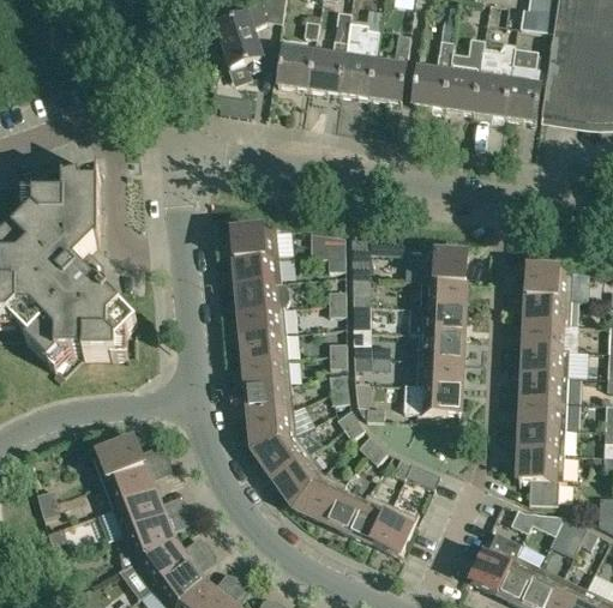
[(263,56),(264,56),(254,26),(266,20),(281,22),(283,1),(283,0),(257,0),(246,4),(250,12),(216,23),(230,67),(247,62),(248,67),(253,70),(262,66),(264,61),(263,56)]
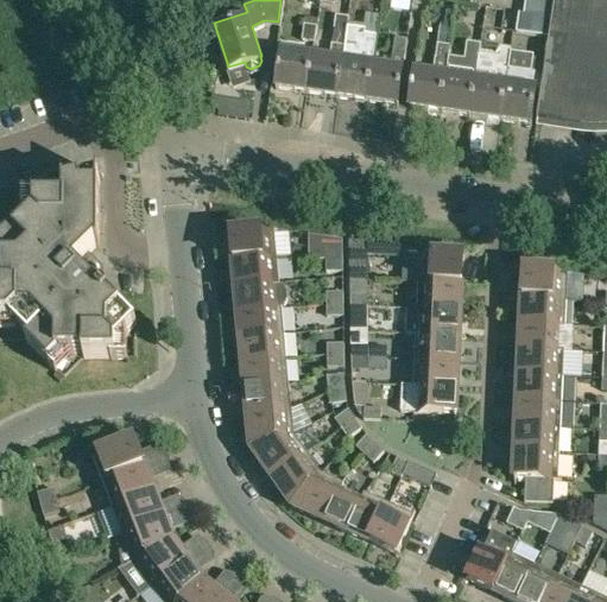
[(526,12),(554,16),(556,2),(537,0),(528,0),(526,12)]
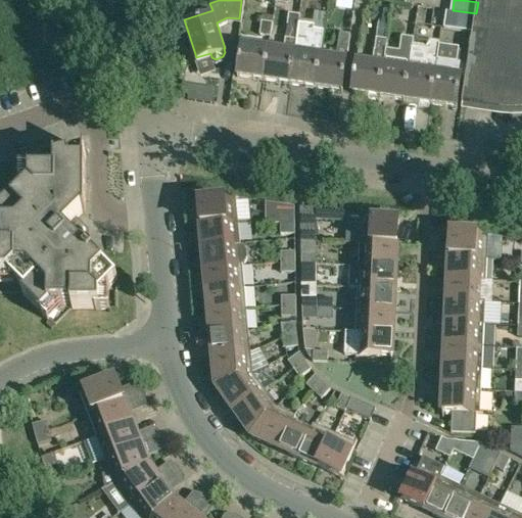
[(478,0),(478,2),(476,13),(465,91),(489,94),(488,102),(501,104),(512,105),(521,104),(521,0),(478,0)]
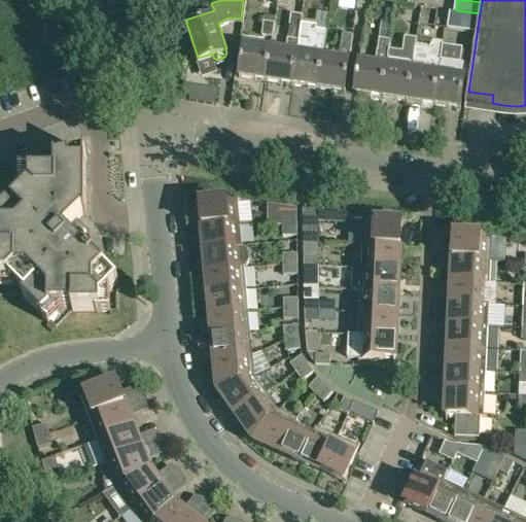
[(285,46),(271,44),(266,76),(290,79),(294,47),(300,18),(301,10),(290,9),(285,46)]
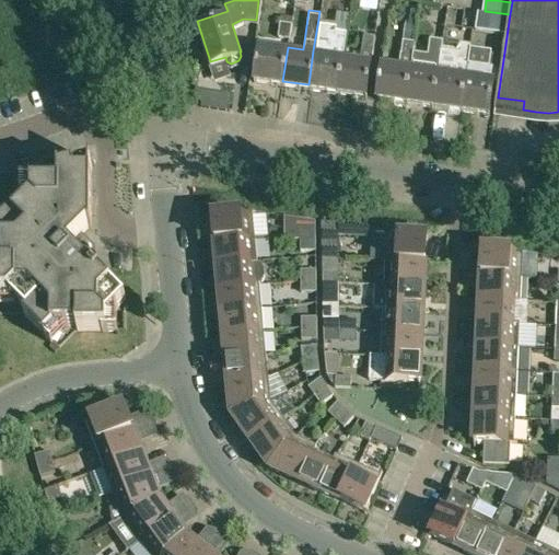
[(279,19),(277,34),(289,35),(291,21),(279,19)]
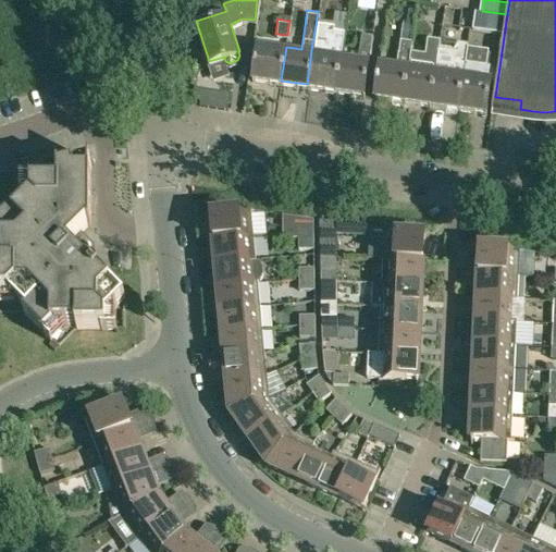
[(324,87),(336,88),(342,54),(345,27),(334,25),(335,21),(317,19),(311,50),(307,84),(324,87)]
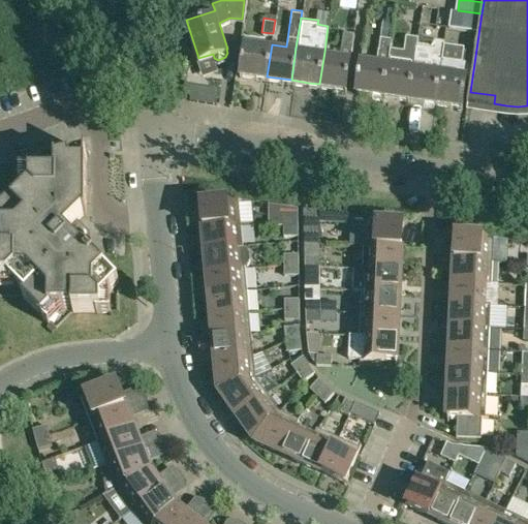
[(390,35),(392,20),(381,19),(379,33),(390,35)]
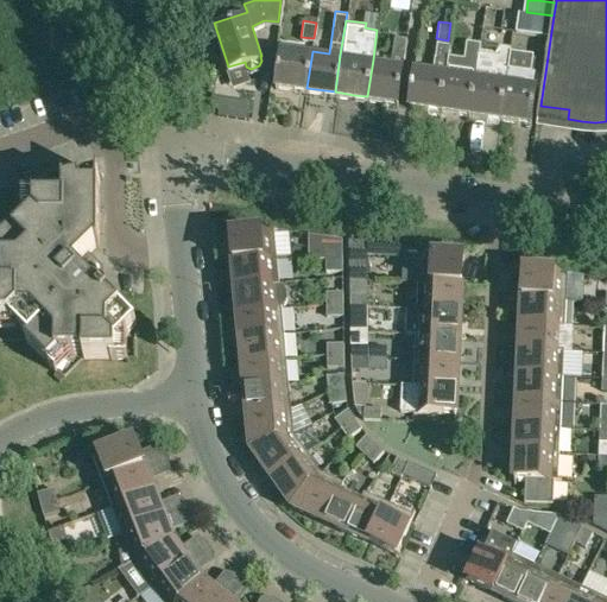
[(392,49),(404,51),(406,36),(394,33),(392,49)]
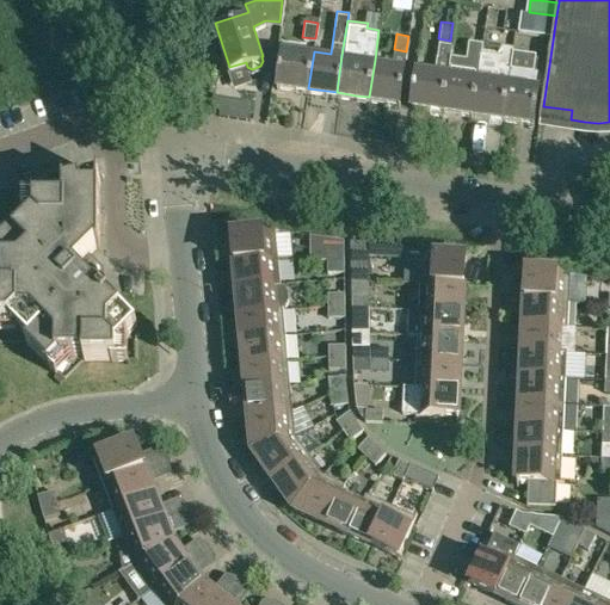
[(451,55),(449,72),(443,109),(474,113),(480,76),(484,50),(480,49),(481,39),(468,38),(466,57),(451,55)]
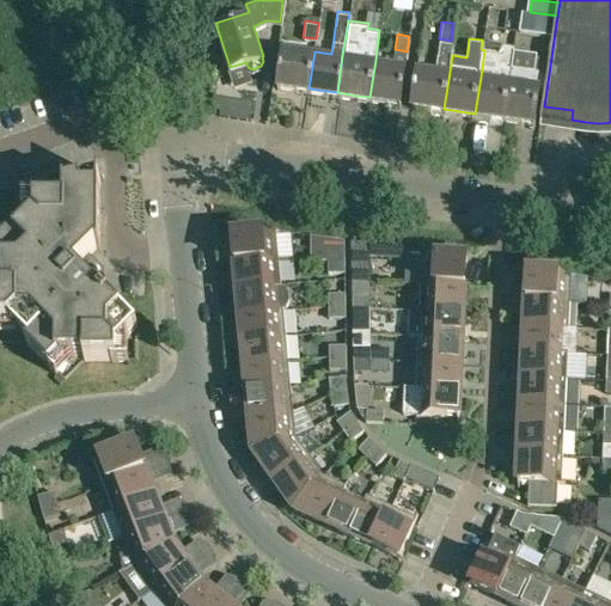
[(431,108),(444,109),(450,72),(452,55),(453,42),(439,41),(435,69),(419,67),(413,104),(431,108)]
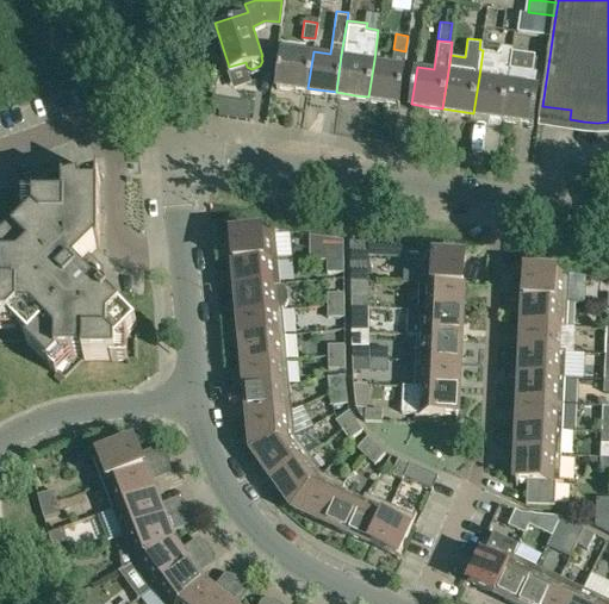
[(483,50),(479,76),(473,113),(503,118),(509,80),(510,66),(514,44),(499,42),(497,51),(483,50)]
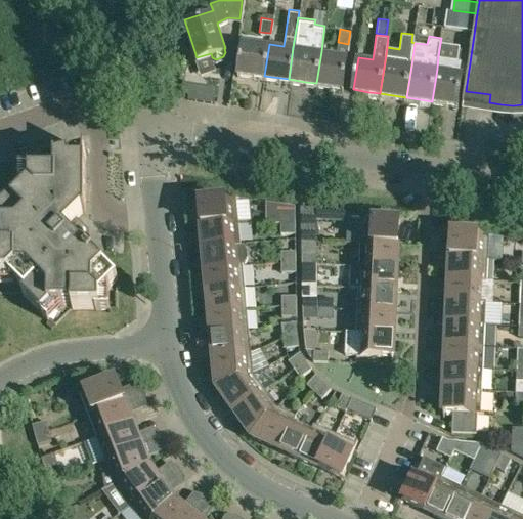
[(238,72),(264,76),(269,44),(244,40),(238,72)]
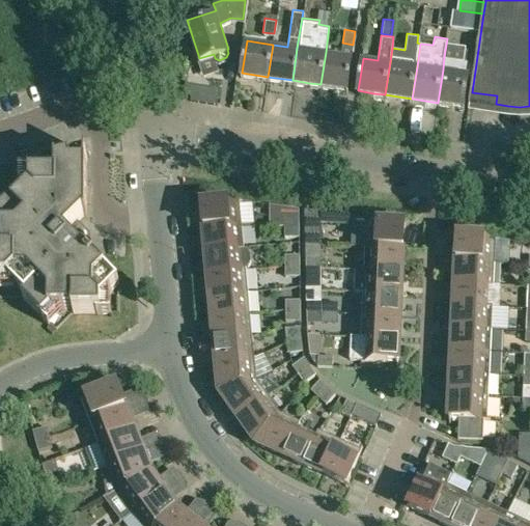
[(476,49),(465,47),(463,59),(472,61),(474,61),(476,49)]
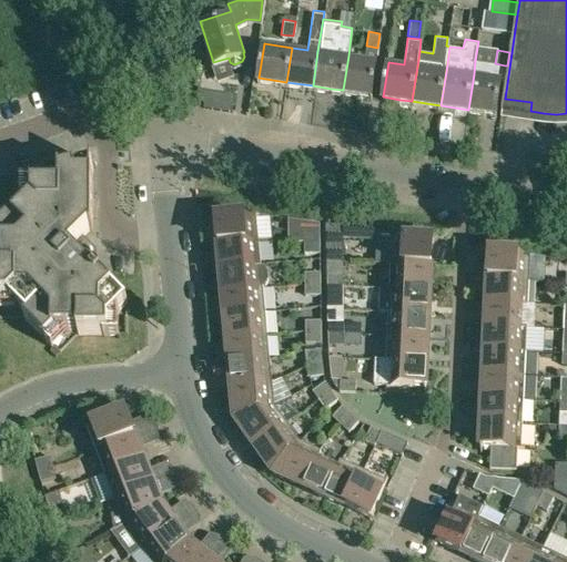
[(348,55),(343,90),(358,93),(364,93),(372,94),(377,60),(376,60),(364,59),(348,55)]
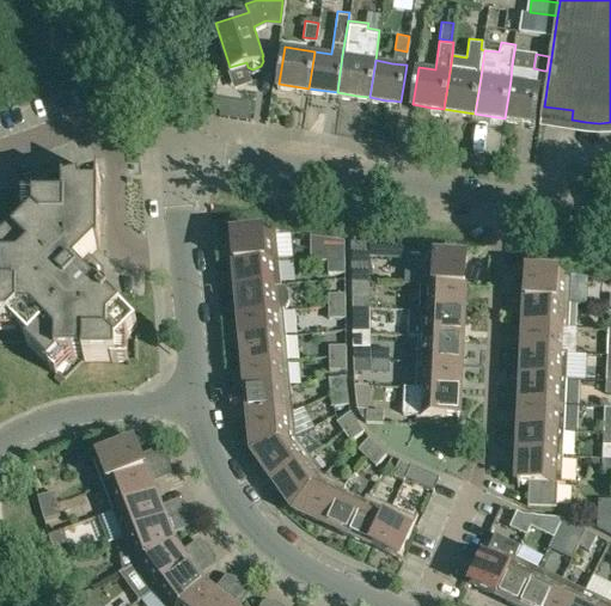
[(512,66),(511,80),(505,118),(537,123),(542,85),(544,71),(533,68),(512,66)]
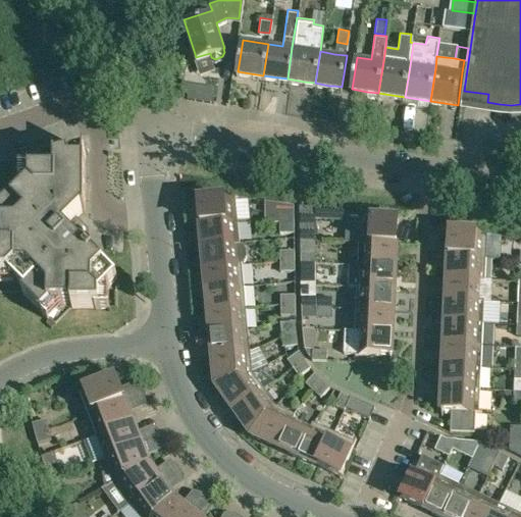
[(99,292),(108,281),(114,275),(82,243),(82,228),(71,216),(83,206),(83,208),(85,208),(85,146),(83,146),(83,148),(55,155),(55,153),(54,153),(54,168),(34,168),(34,167),(19,167),(19,169),(29,169),(29,179),(13,195),(11,193),(0,203),(0,270),(8,271),(23,287),(20,289),(38,305),(37,306),(47,316),(48,315),(42,308),(49,301),(70,300),(71,303),(94,303),(94,304),(108,304),(108,302),(99,302),(99,292)]
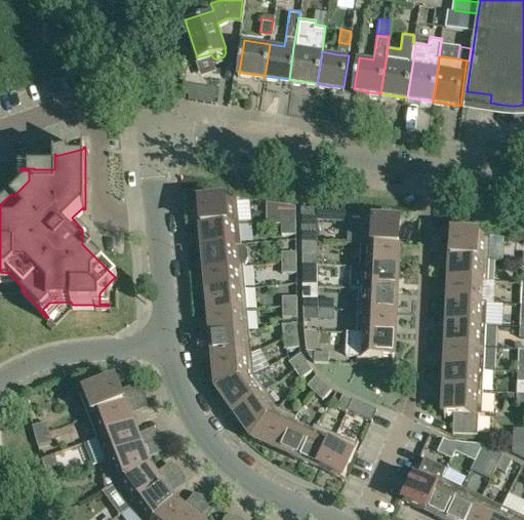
[(198,199),(201,223),(238,218),(236,197),(239,196),(239,195),(200,199),(199,194),(198,194),(198,199)]
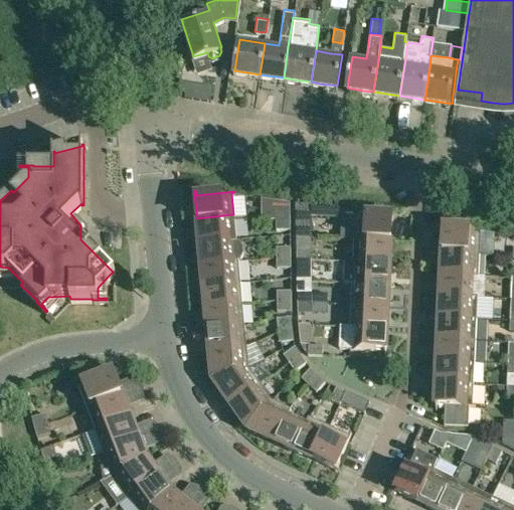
[(310,222),(310,202),(295,200),(296,223),(310,222)]
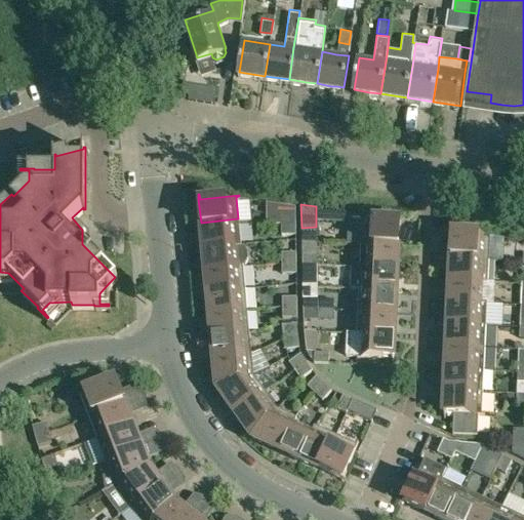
[(280,221),(294,221),(294,210),(280,210),(280,221)]
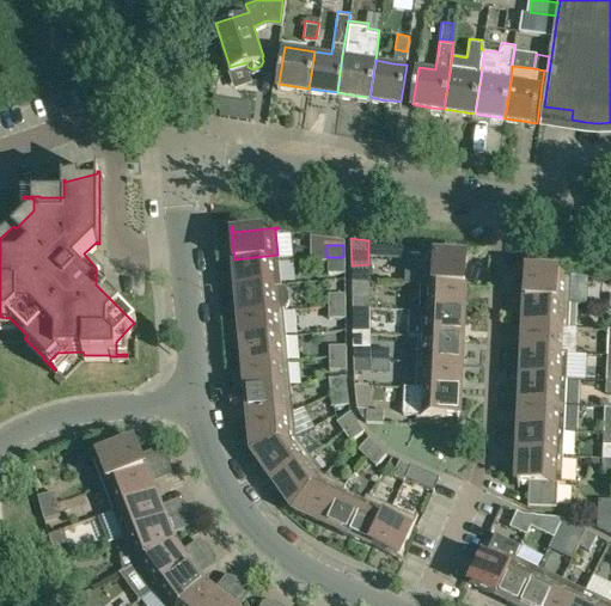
[(420,281),(463,282),(465,250),(464,250),(464,255),(404,252),(403,280),(420,281)]
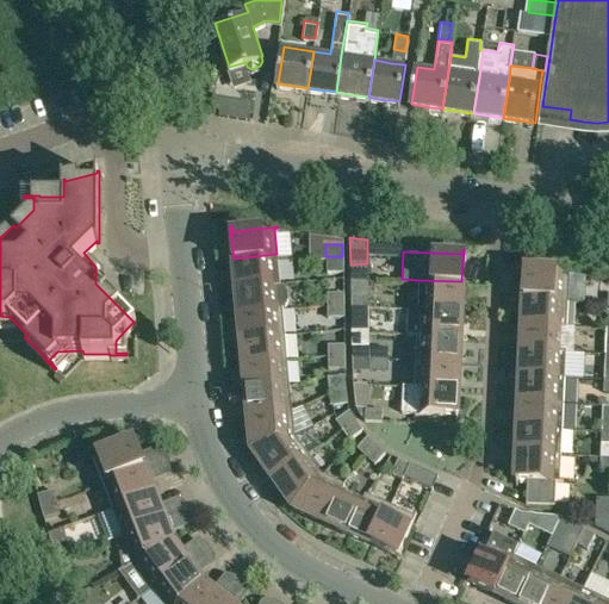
[(277,254),(234,259),(236,284),(279,280),(277,254)]
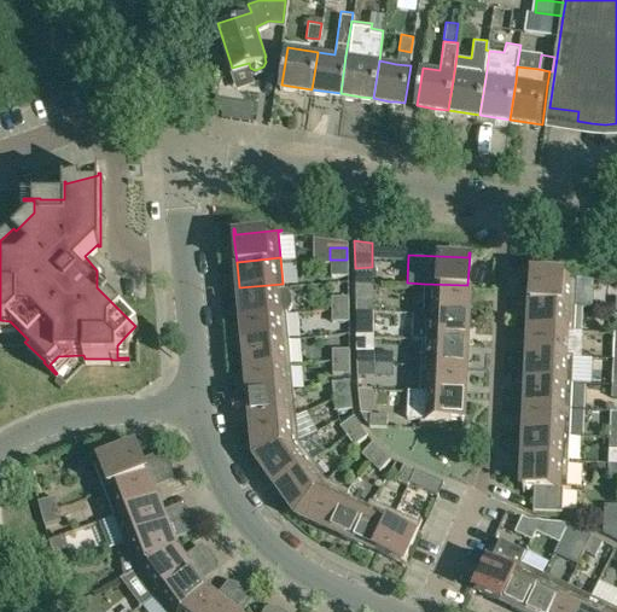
[(347,260),(330,260),(330,272),(348,272),(347,260)]
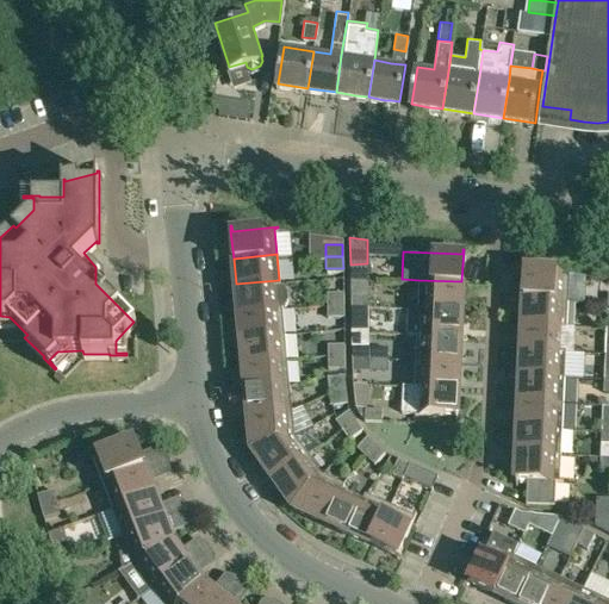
[(523,294),(567,297),(569,271),(571,271),(572,269),(526,267),(527,262),(524,262),(523,294)]
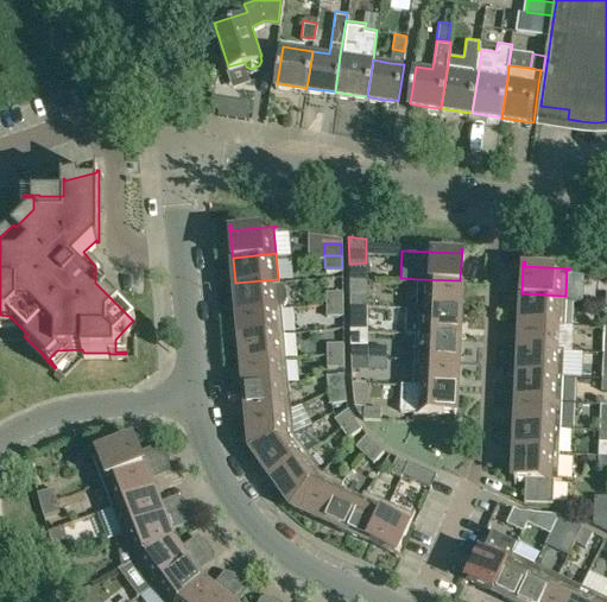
[(278,279),(235,283),(238,309),(280,304),(280,303),(284,299),(285,295),(285,286),(283,283),(278,279)]
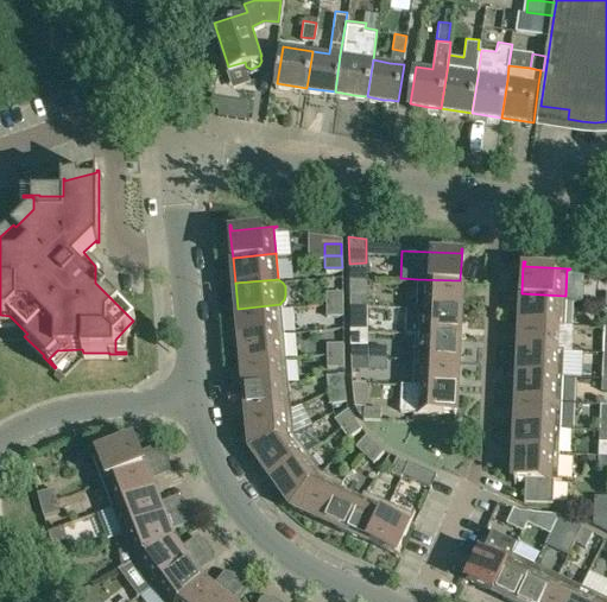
[(417,279),(416,304),(460,306),(460,280),(417,279)]
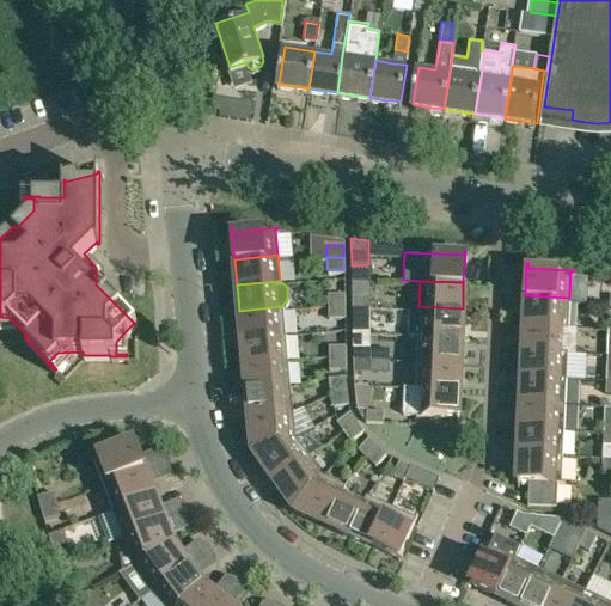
[(328,303),(344,303),(344,289),(328,291),(328,303)]
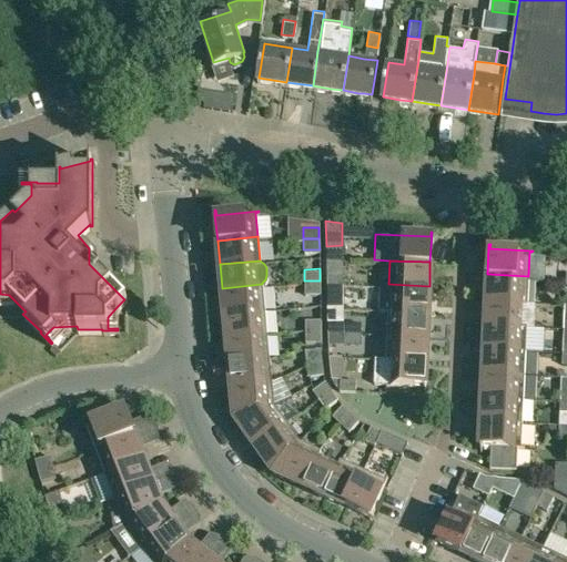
[(326,272),(326,283),(342,282),(342,271),(326,272)]
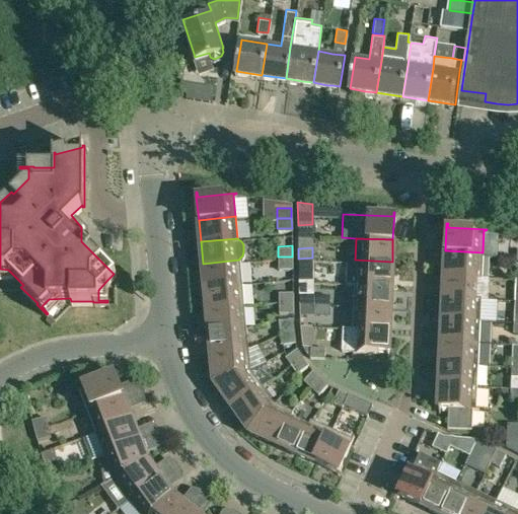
[(445,250),(444,273),(482,275),(483,252),(445,250)]
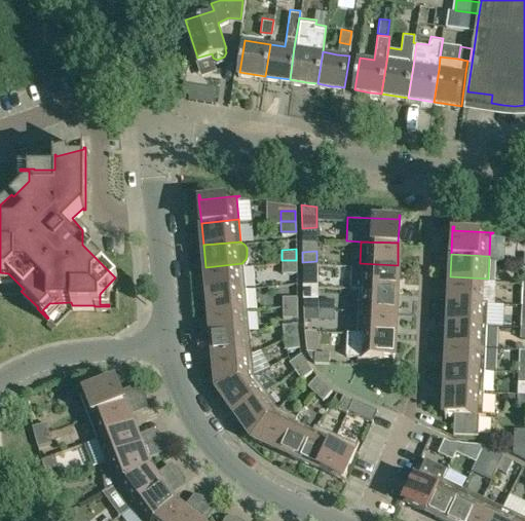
[(296,260),(282,260),(282,270),(296,270),(296,260)]
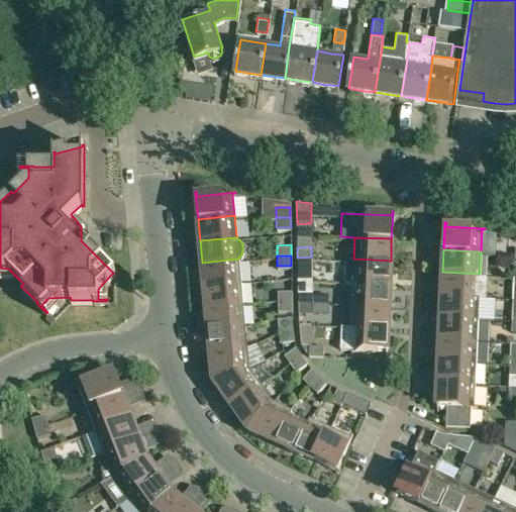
[(297,258),(298,280),(312,279),(311,257),(297,258)]
